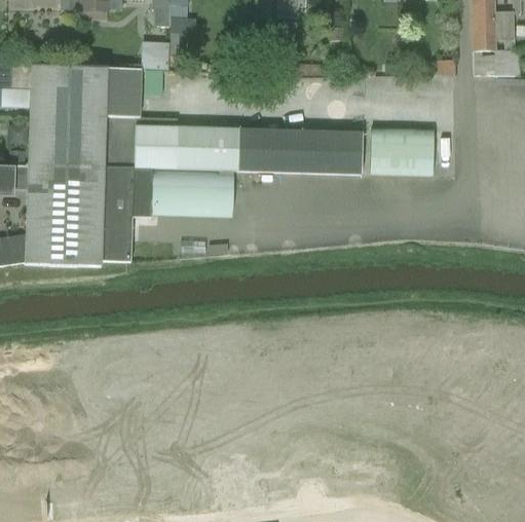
[(60,0),(61,8),(79,8),(79,0),(60,0)]
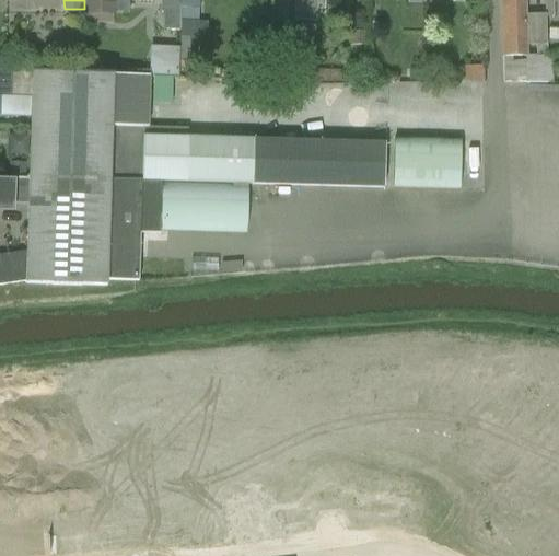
[(86,0),(86,9),(115,10),(115,0),(161,0),(161,8),(164,8),(164,26),(182,26),(182,19),(181,0),(86,0)]
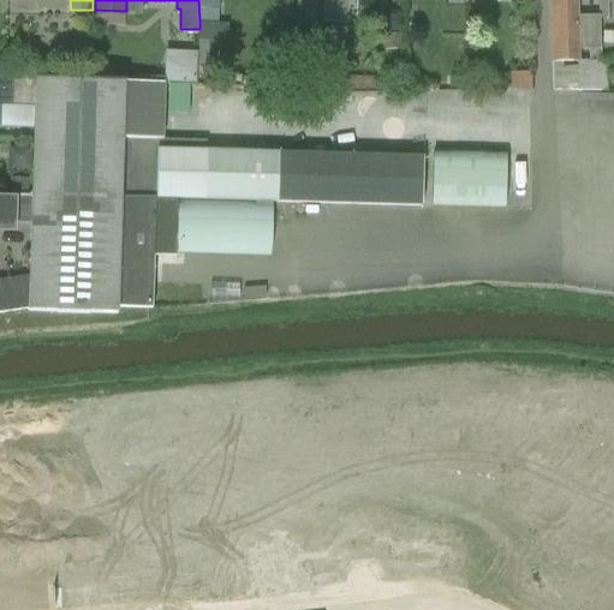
[(198,0),(200,21),(219,21),(219,0),(198,0)]
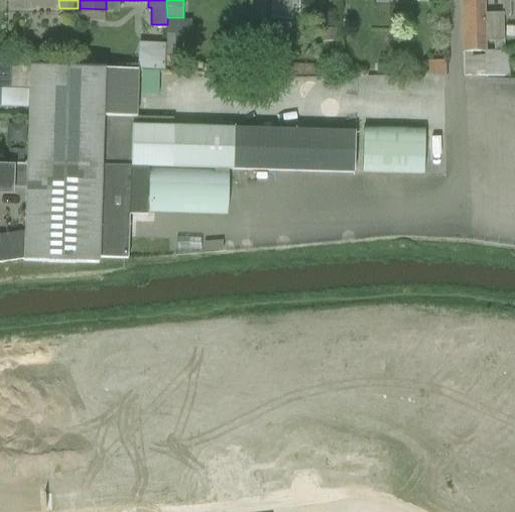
[(271,0),(271,16),(292,16),(292,0),(271,0)]
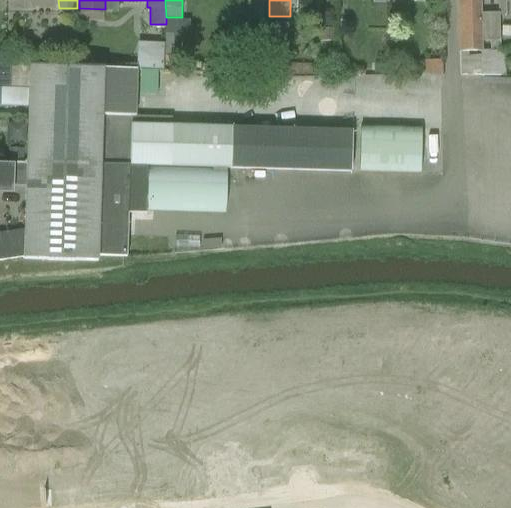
[(459,0),(461,72),(482,71),(482,72),(506,72),(506,65),(506,59),(506,47),(482,48),(482,39),(501,39),(500,10),(482,10),(481,0),(459,0)]
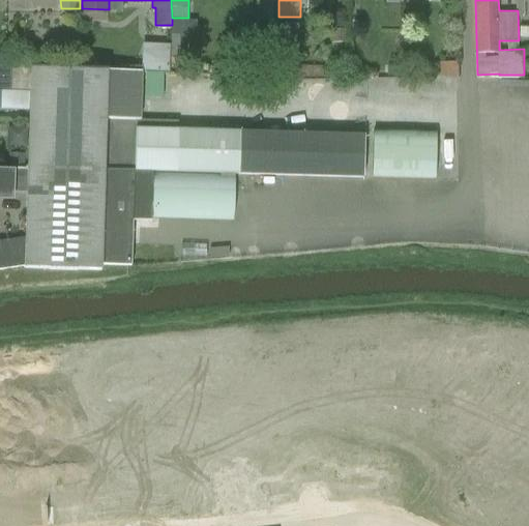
[(254,44),(254,23),(237,23),(237,44),(254,44)]
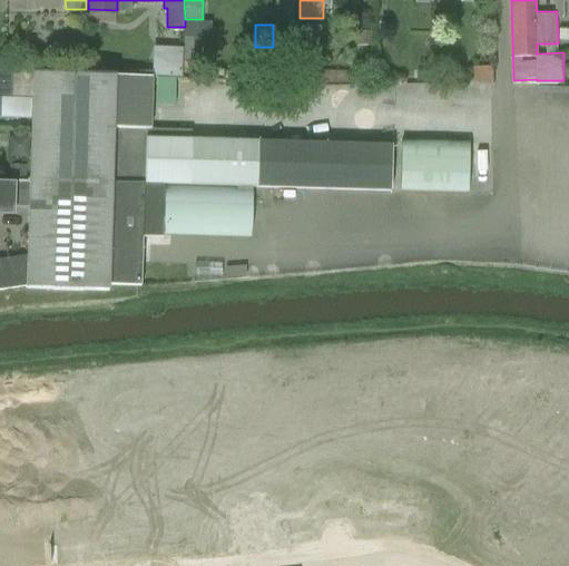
[(357,29),(357,42),(373,42),(372,29),(357,29)]
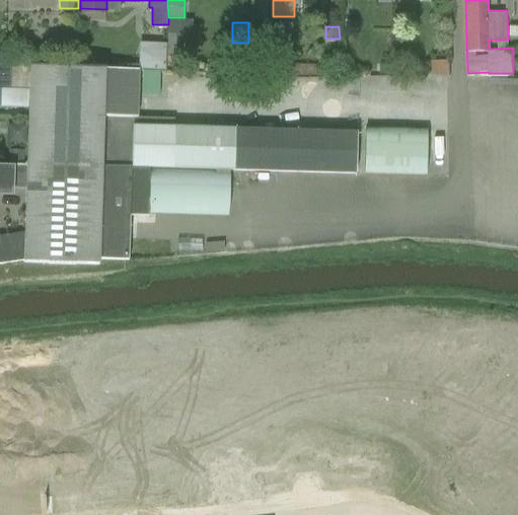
[(168,31),(167,53),(174,53),(176,53),(176,31),(168,31)]
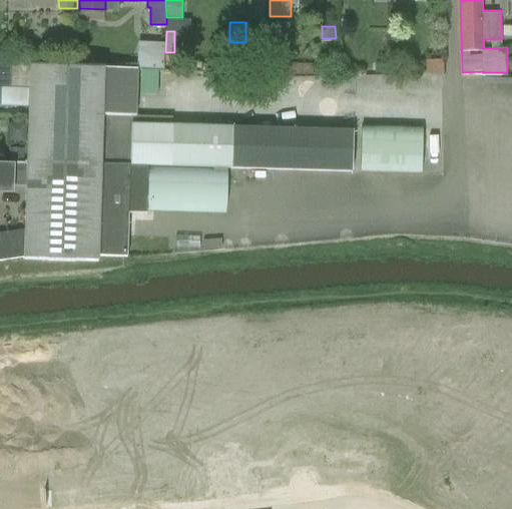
[(138,56),(138,69),(164,70),(165,44),(152,44),(138,56)]
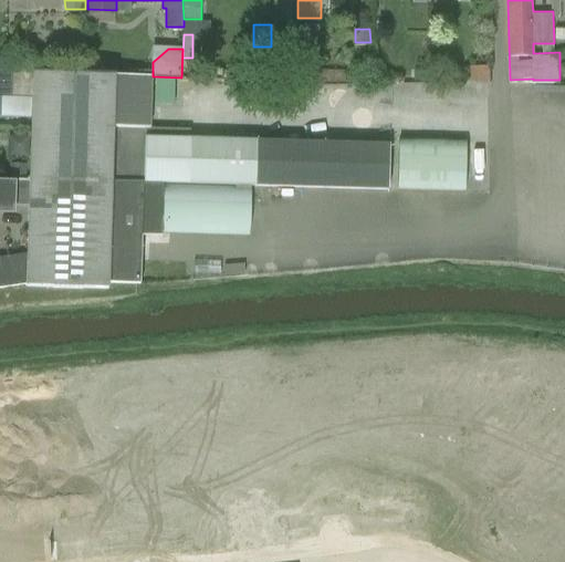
[(0,62),(0,95),(12,96),(33,97),(32,115),(32,134),(32,141),(31,154),(31,177),(252,183),(252,184),(388,187),(389,141),(258,137),(190,135),(190,126),(150,125),(152,74),(116,73),(25,70),(25,63),(0,62)]
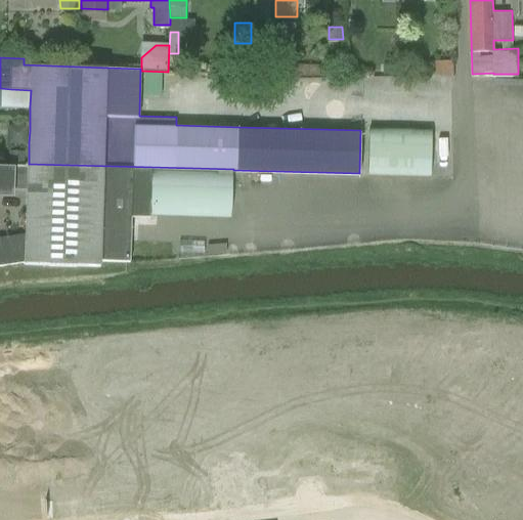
[(453,74),(453,59),(431,59),(431,74),(453,74)]
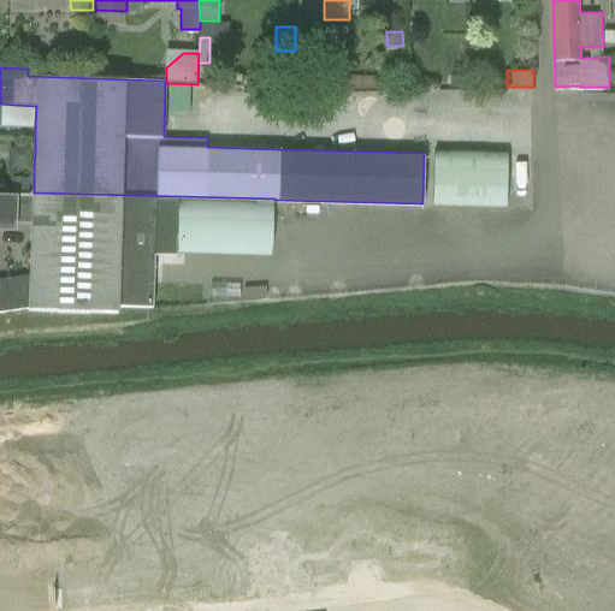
[(376,73),(350,73),(350,85),(377,85),(376,73)]
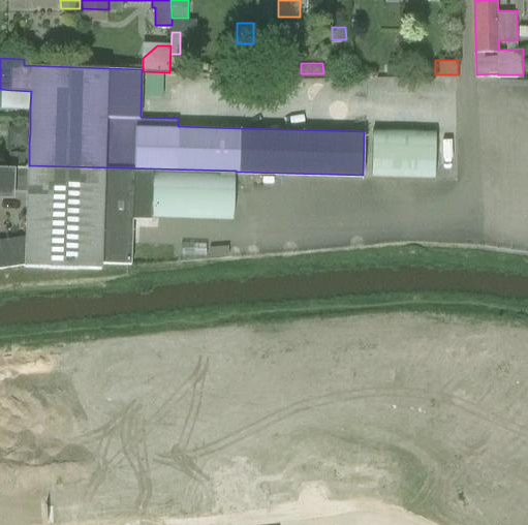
[(404,67),(393,67),(393,75),(404,75),(404,67)]
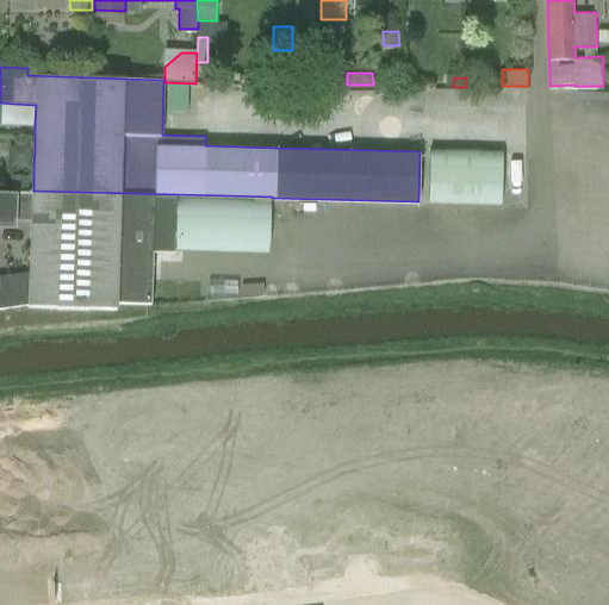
[(430,148),(429,200),(502,203),(503,149),(430,148)]
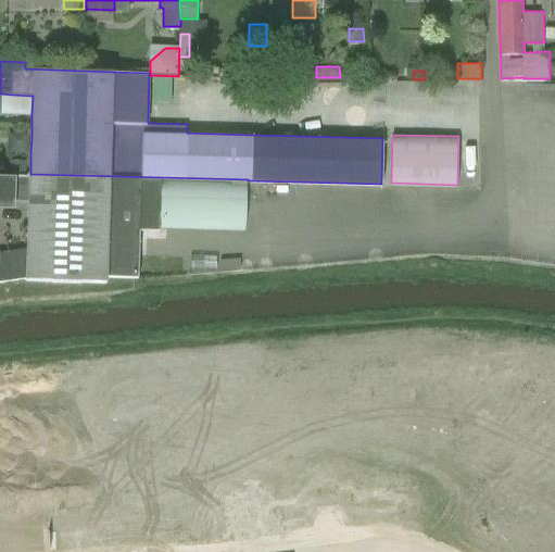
[(10,171),(26,171),(26,158),(10,158),(10,171)]
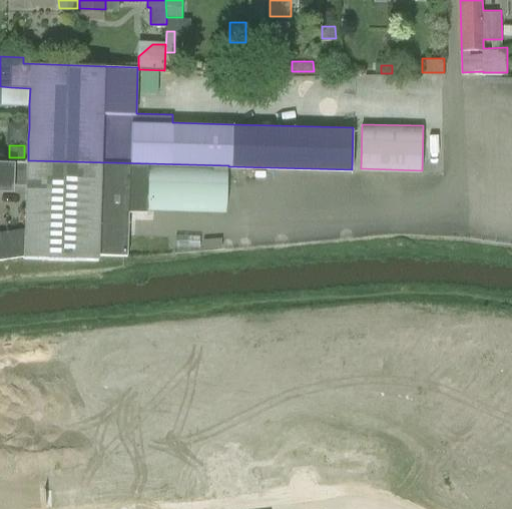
[(0,259),(24,256),(24,257),(25,257),(25,258),(48,259),(75,260),(99,260),(99,255),(128,256),(130,210),(147,210),(147,206),(225,208),(228,166),(228,165),(28,160),(0,158),(0,187),(11,188),(11,184),(27,184),(26,227),(0,230),(0,259)]
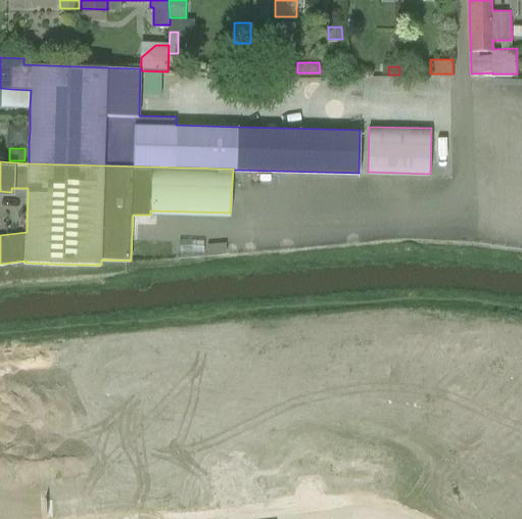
All buildings are outlined.
